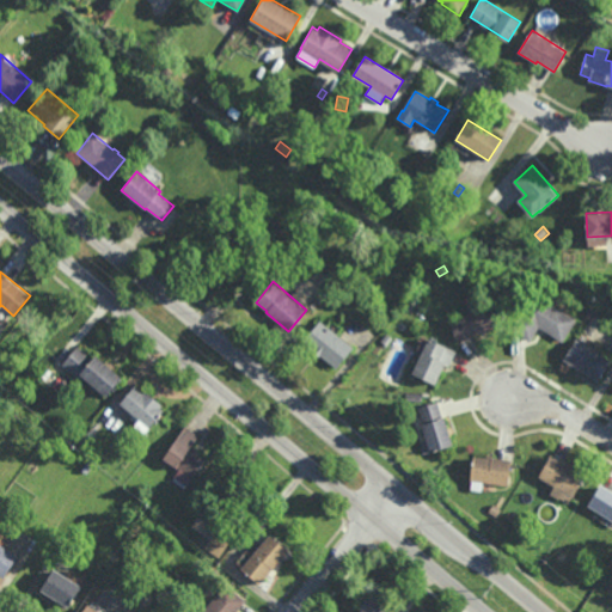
[(484,306),(496,300),(506,324),(457,343),(448,320),(466,312),(461,300),(479,293),(484,306)]
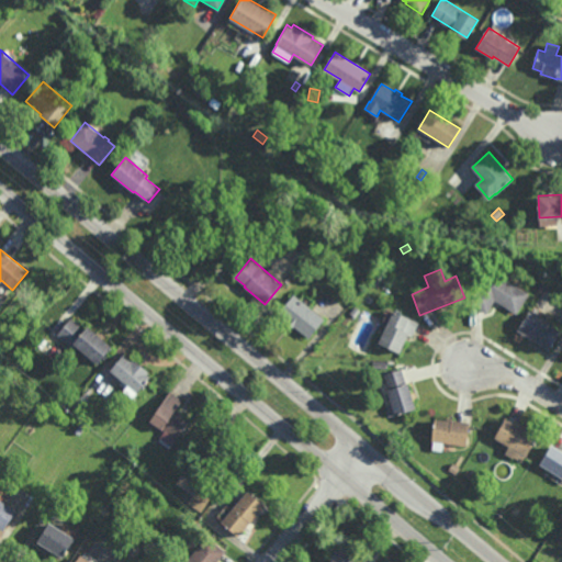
[(517,314),(495,301),(486,314),(470,303),(491,270),(529,294),(517,314)]
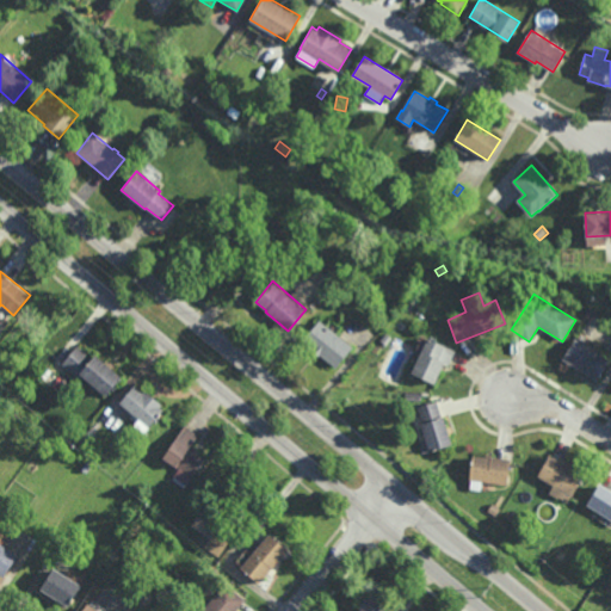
[(411,312),(405,307),(409,301),(415,306),(411,312)]
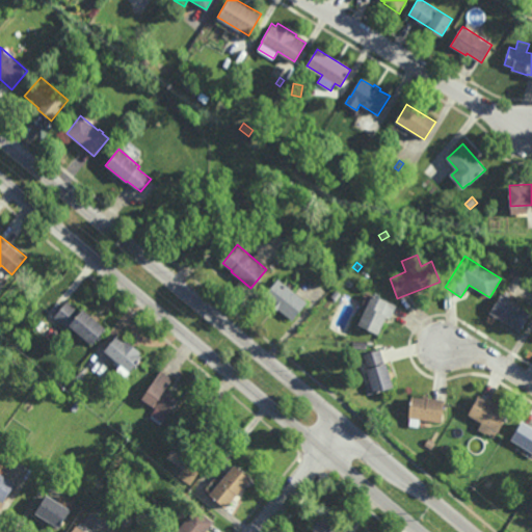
[(514,277),(509,275),(513,267),(519,270),(514,277)]
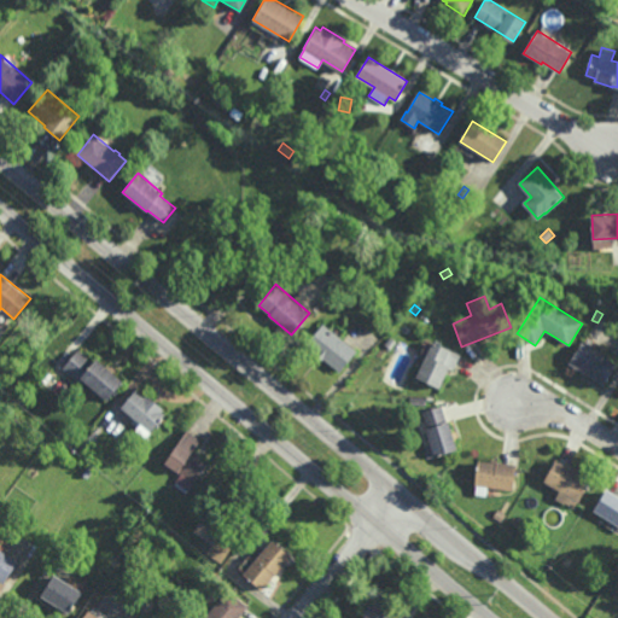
[(339,372),(322,359),(321,360),(314,355),(316,353),(305,344),(322,324),(356,351),(339,372)]
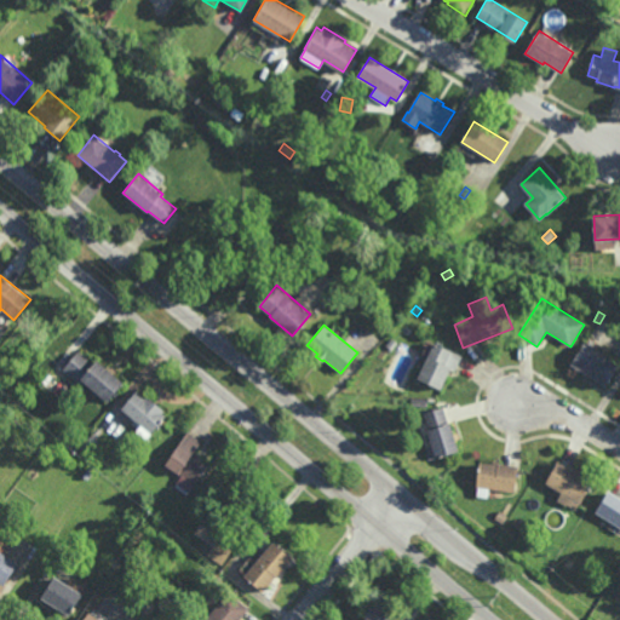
[(391,350),(386,346),(392,338),(399,343),(391,350)]
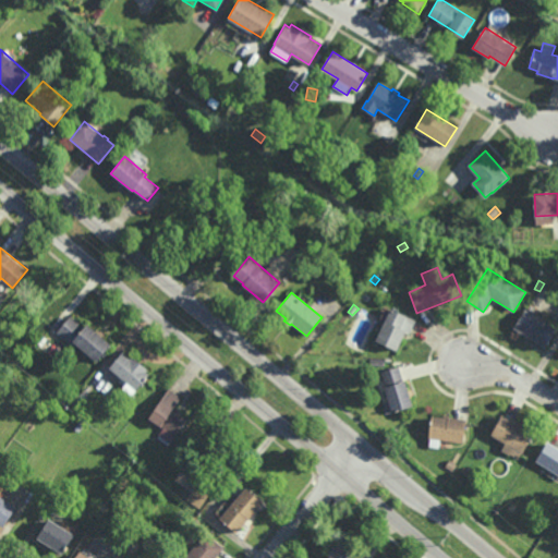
[(409,335),(404,332),(397,351),(375,341),(390,308),(416,320),(409,335)]
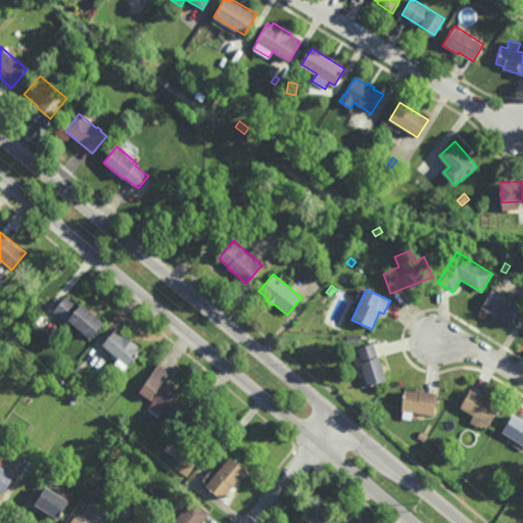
[(522,307),(511,327),(481,307),(493,289),(522,307)]
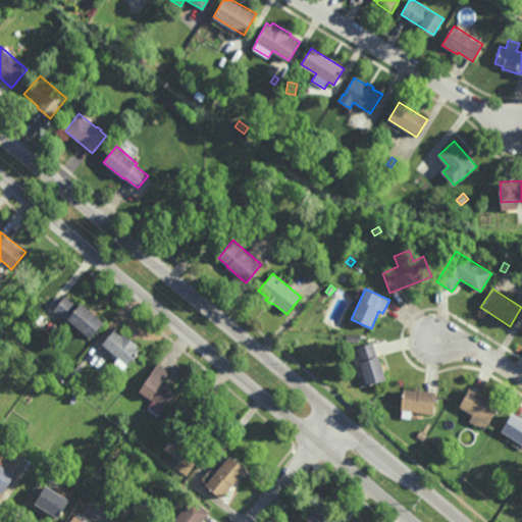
[(79,306),(81,303),(103,322),(90,338),(83,331),(80,332),(75,328),(75,326),(69,320),(66,323),(52,311),(66,295),(79,306)]
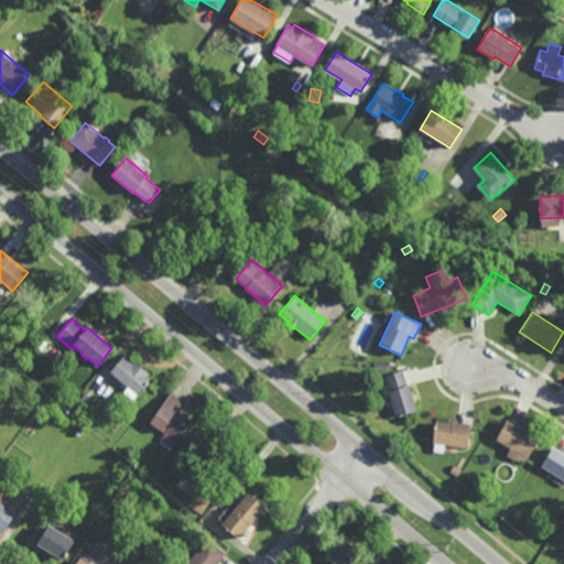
[(131,362),(133,360),(149,373),(147,376),(150,379),(132,400),(122,392),(128,387),(110,371),(123,356),(131,362)]
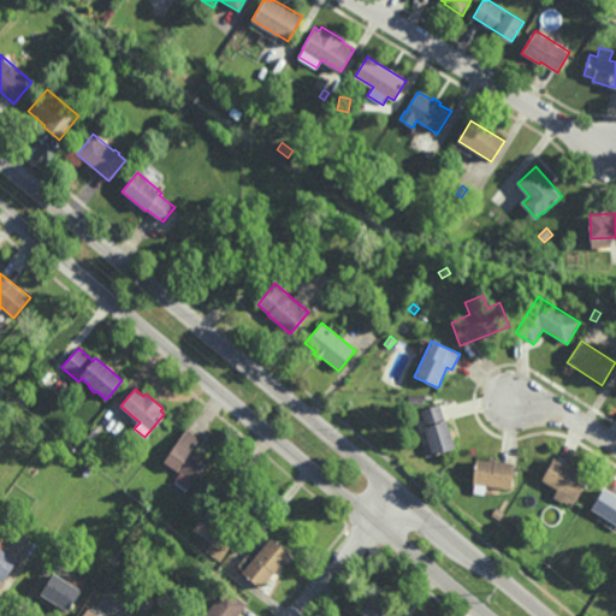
[(445,421),(446,420),(455,448),(425,457),(421,445),(428,443),(424,428),(426,427),(421,410),(440,404),(445,421)]
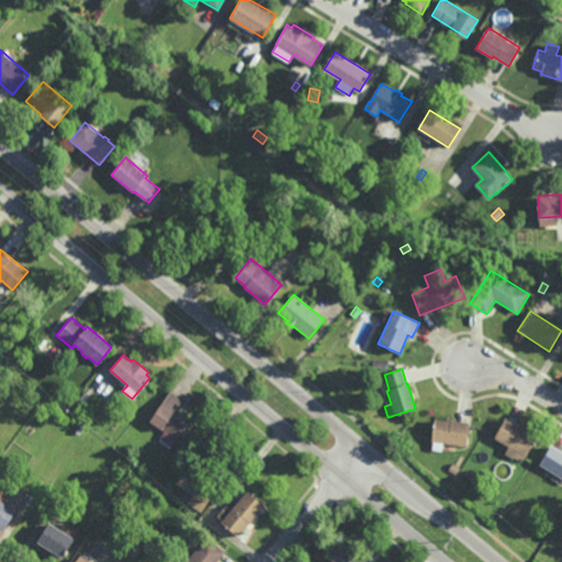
[(170,449),(158,440),(164,431),(148,422),(170,391),(182,400),(176,408),(182,413),(180,417),(188,423),(170,449)]
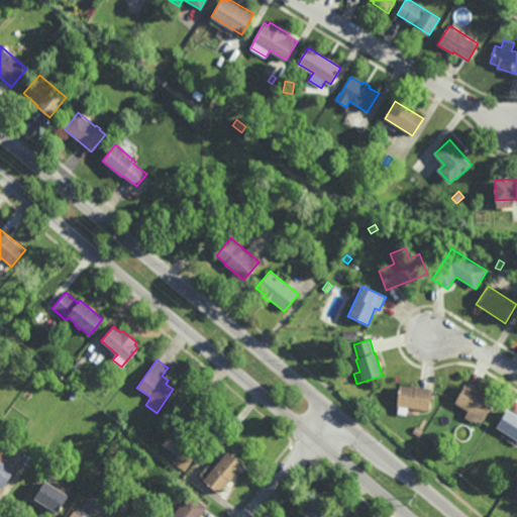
[(432,389),(429,411),(397,406),(399,386),(411,388),(411,384),(417,385),(416,387),(432,389)]
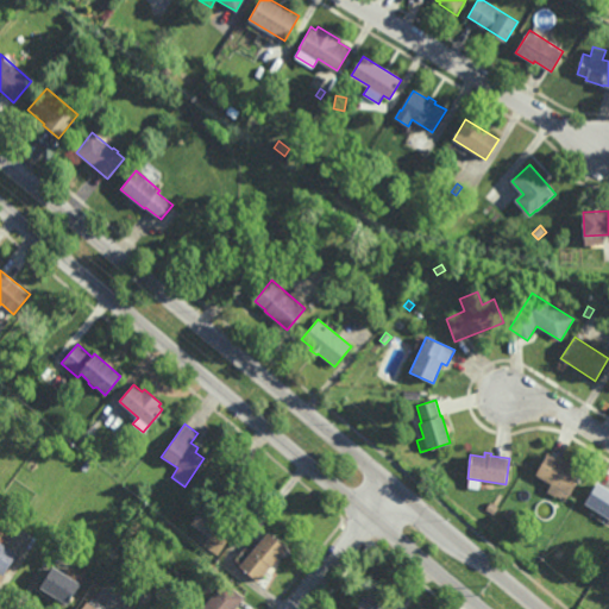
[(571,496),(537,476),(548,453),(583,473),(571,496)]
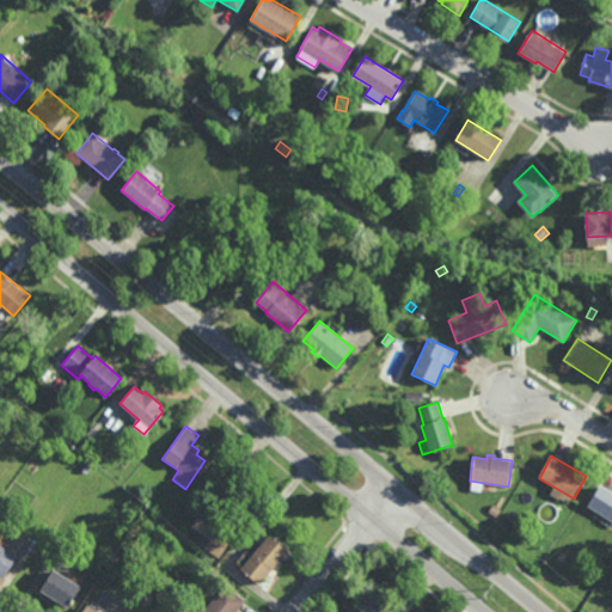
[(611,521),(588,506),(601,484),(611,490),(611,521)]
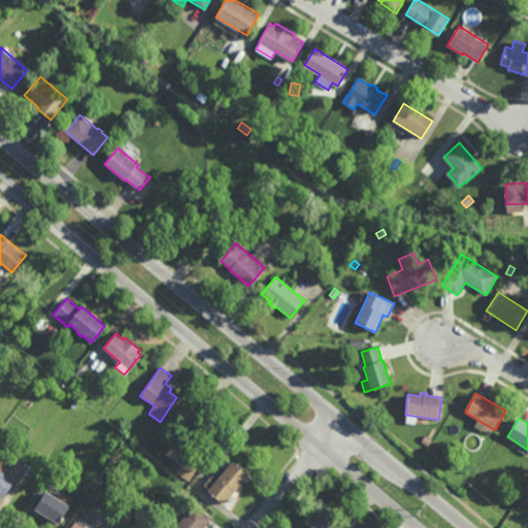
[(194,449),(198,442),(202,446),(203,442),(210,448),(188,481),(176,472),(180,466),(164,455),(186,424),(197,431),(188,444),(194,449)]
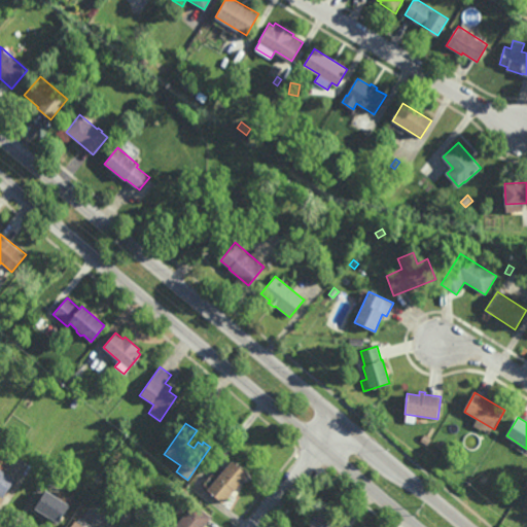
[(427,446),(420,441),(424,434),(431,438),(427,446)]
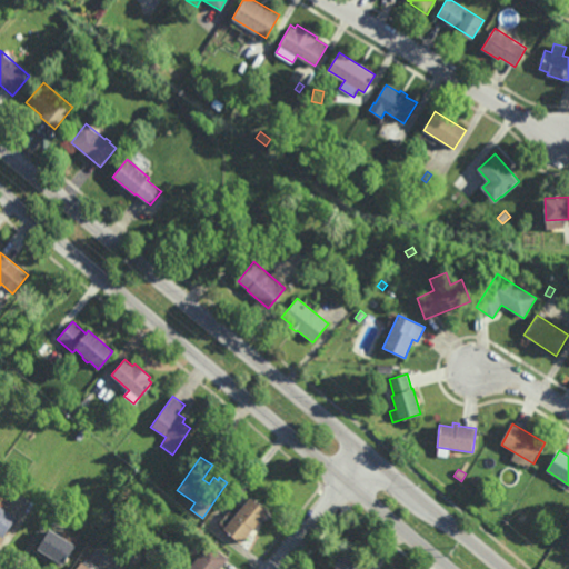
[(476,487),(469,481),(473,476),(480,481),(476,487)]
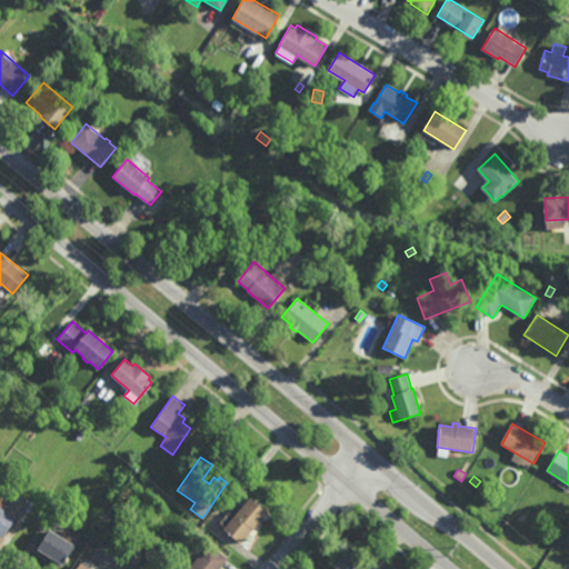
[(240,545),(222,530),(250,498),(268,512),(240,545)]
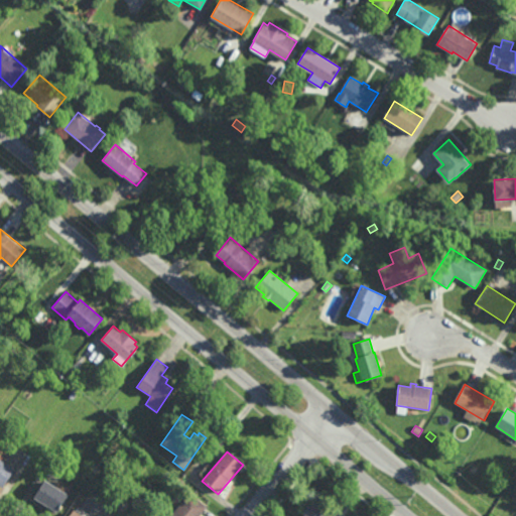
[(1,488),(0,487),(0,460),(14,470),(1,488)]
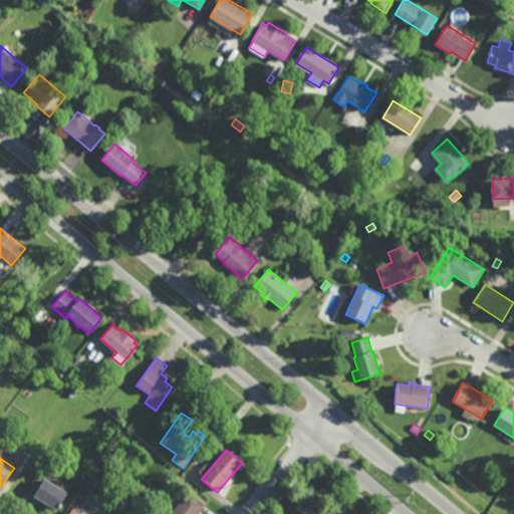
[(57,488),(59,486),(62,488),(61,489),(67,494),(56,511),(32,496),(44,479),(57,488)]
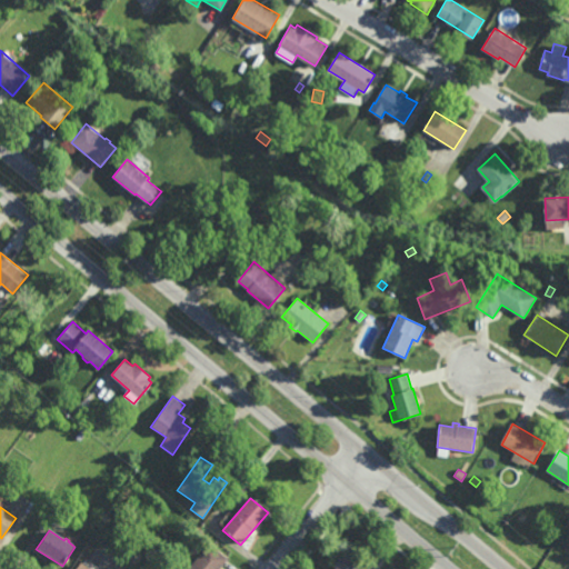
[(219,568),(189,568),(209,545),(228,559),(219,568)]
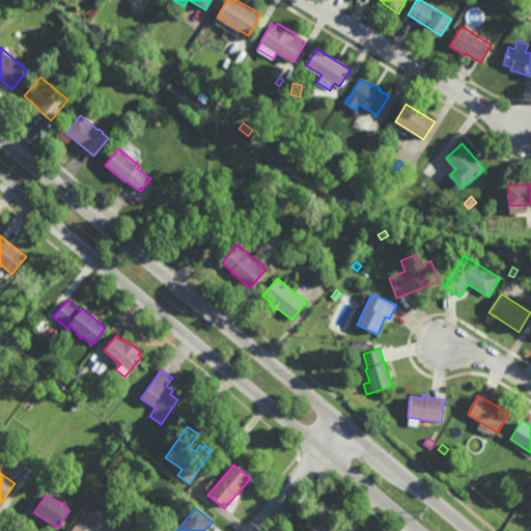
[(329,530),(312,530),(314,518),(331,521),(329,530)]
